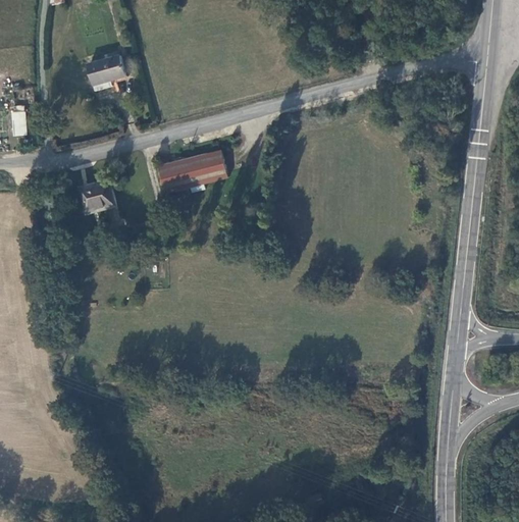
[(125,81),(119,59),(87,68),(93,90),(102,87),(102,90),(110,88),(109,85),(125,81)]
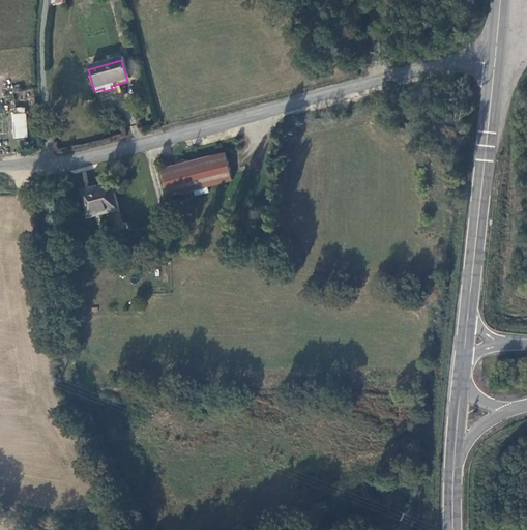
[(25,107),(13,108),(16,139),(27,138),(25,107)]
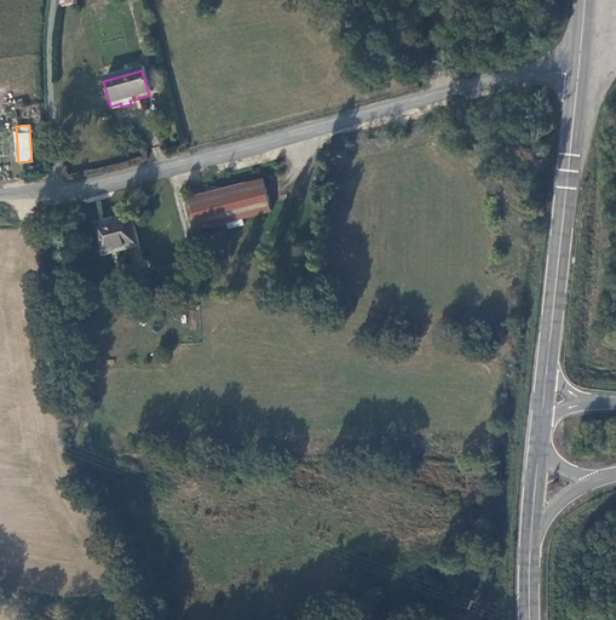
[(259,178),(186,195),(195,229),(224,222),(239,218),(268,211),(259,178)]
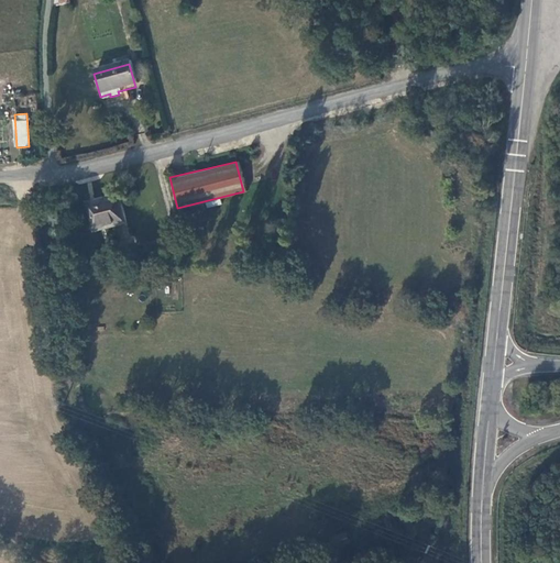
[(116,191),(84,199),(90,225),(110,220),(111,224),(123,221),(116,191)]
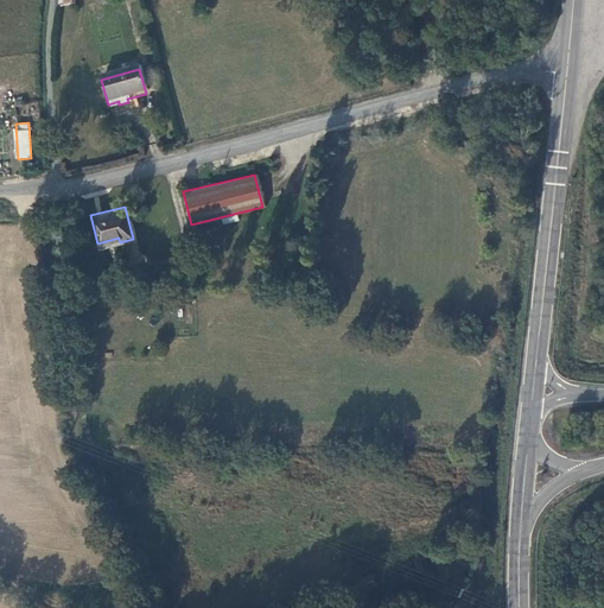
[(221,223),(235,220),(234,214),(220,217),(221,223)]
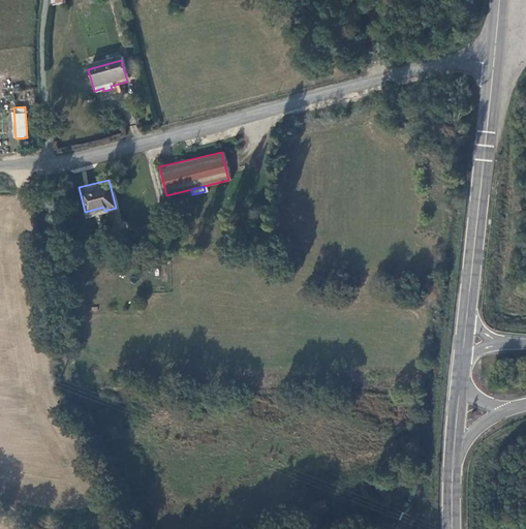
[(315,502),(302,507),(306,517),(318,510),(315,502)]
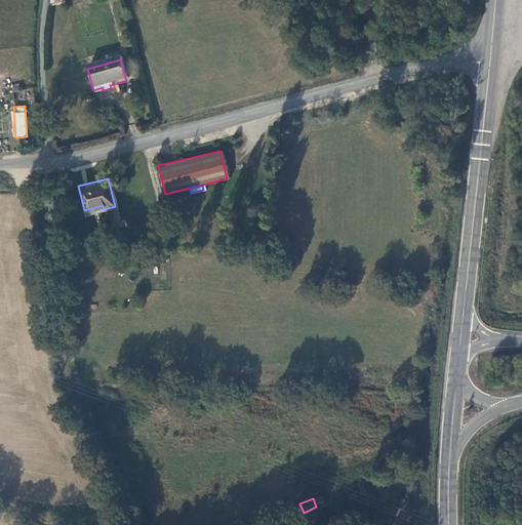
All buildings are outlined.
